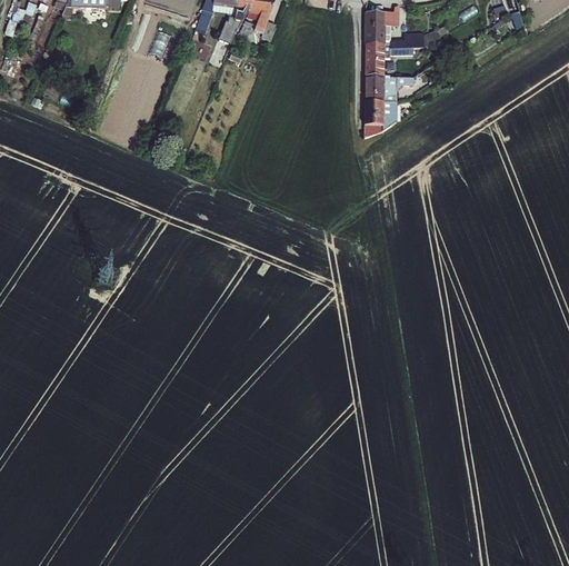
[(73,11),(75,2),(72,2),(72,0),(67,0),(61,10),(73,11)]
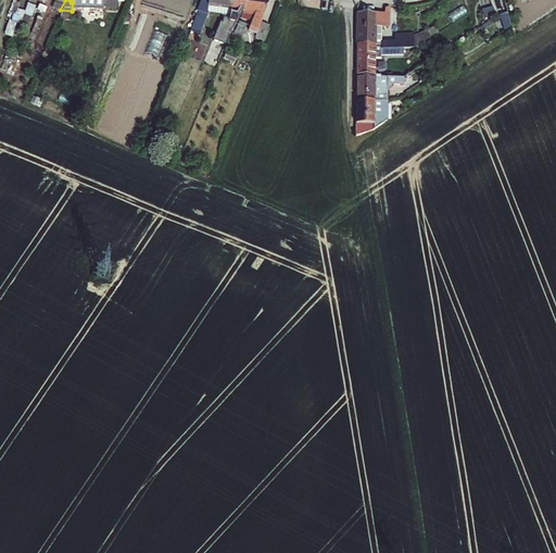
[(222,13),(222,15),(228,16),(230,0),(200,0),(197,8),(199,9),(184,45),(202,52),(205,42),(197,38),(201,27),(202,27),(209,11),(222,13)]
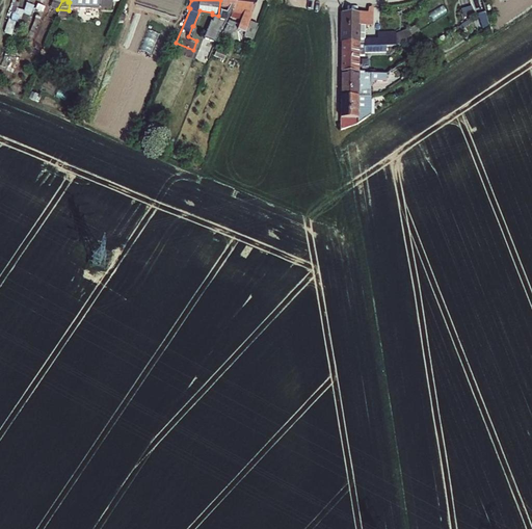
[(233,9),(236,0),(220,0),(218,16),(212,15),(212,19),(218,21),(216,25),(215,25),(205,49),(200,47),(196,53),(209,58),(220,31),(230,15),(233,9)]
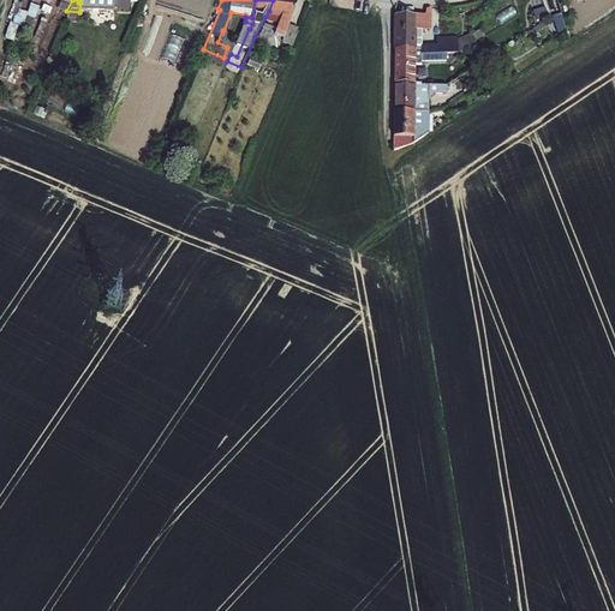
[(273,0),(269,11),(266,17),(278,22),(274,31),(282,35),(297,0),(273,0)]
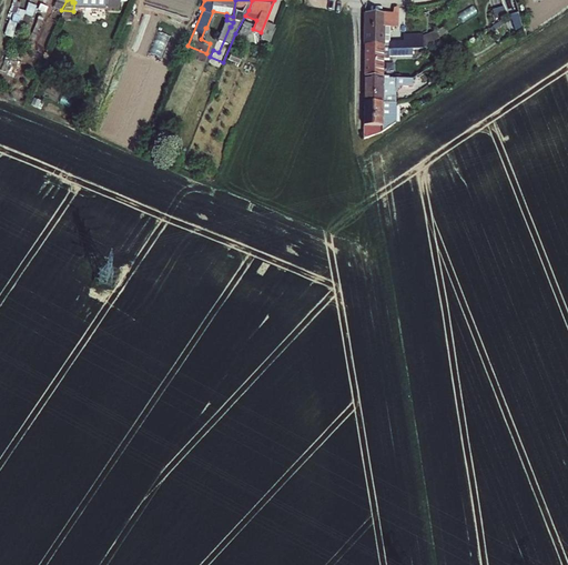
[(389,26),(397,24),(398,11),(393,11),(365,11),(364,42),(391,42),(391,41),(389,26)]
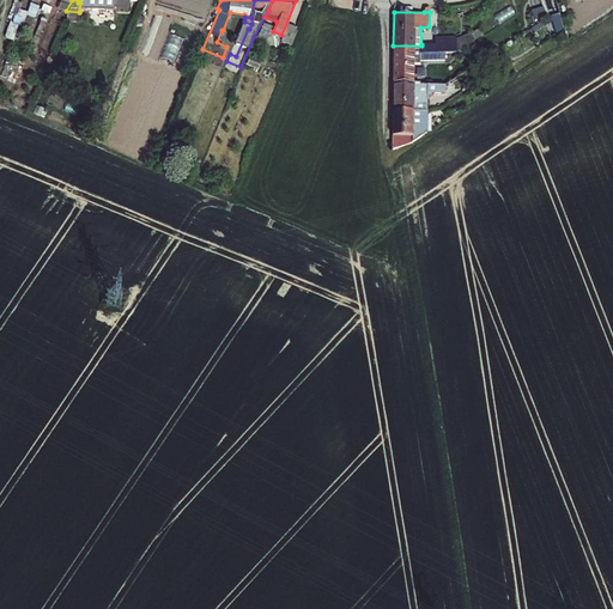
[(565,26),(560,13),(553,16),(559,31),(565,26)]
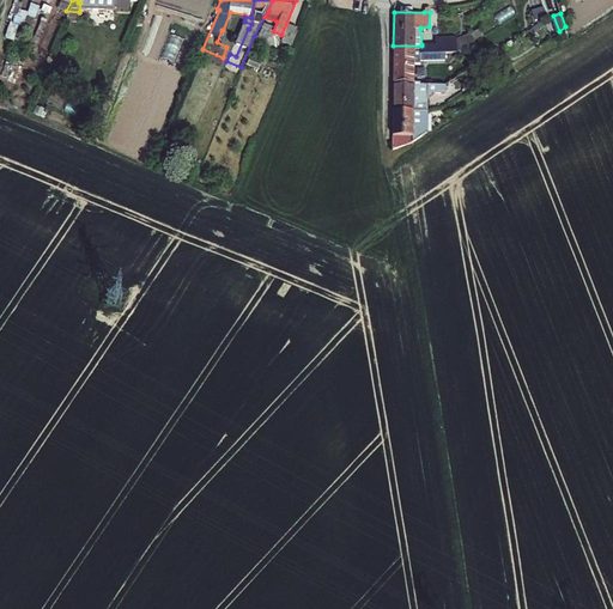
[(265,23),(259,37),(266,41),(272,25),(265,23)]
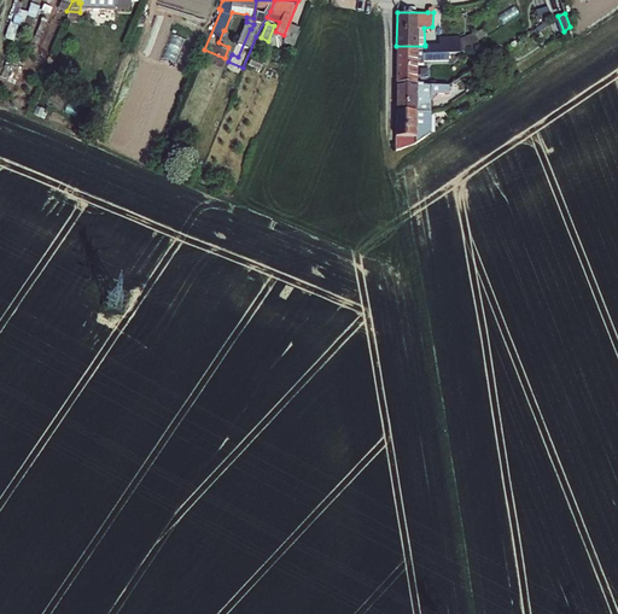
[(299,27),(290,23),(283,41),(292,45),(299,27)]
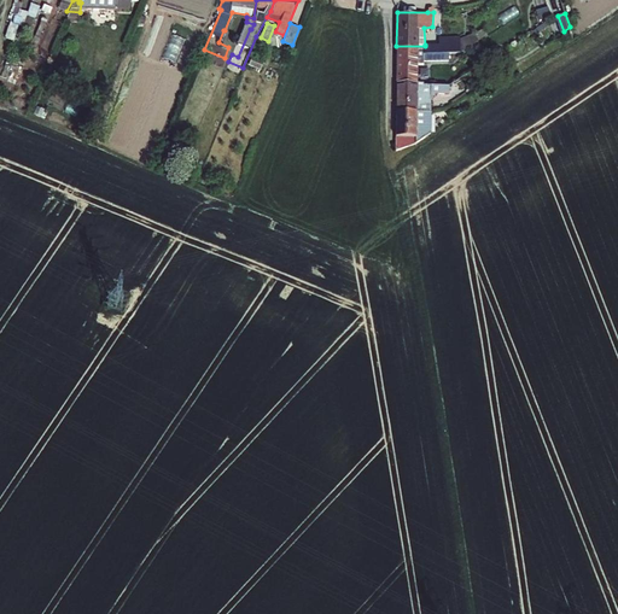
[(461,40),(461,52),(479,40),(474,33),(461,40)]
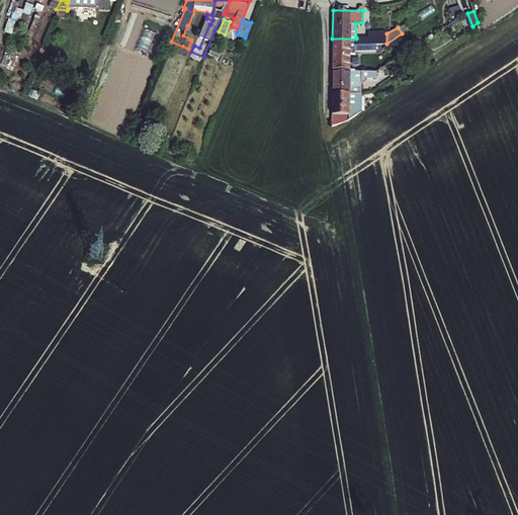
[(356,38),(356,44),(361,44),(375,44),(386,44),(386,33),(386,30),(369,30),(369,37),(356,37),(356,38)]
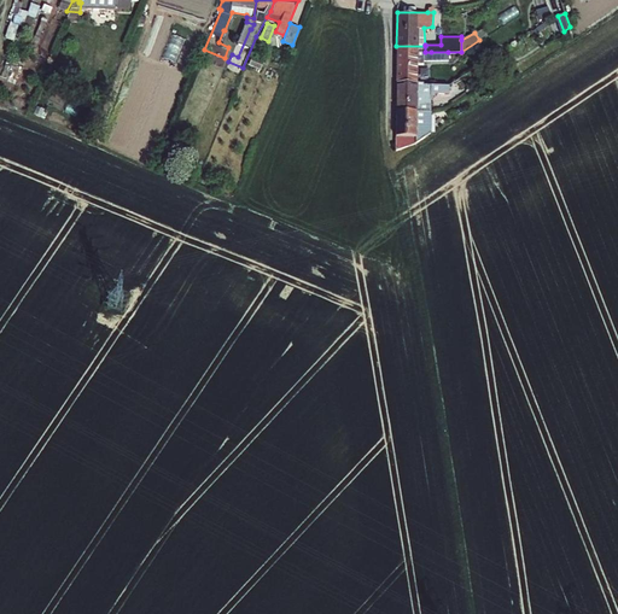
[(417,81),(417,66),(424,66),(424,59),(429,59),(429,56),(431,56),(431,52),(425,52),(425,46),(396,46),(396,81),(417,81)]
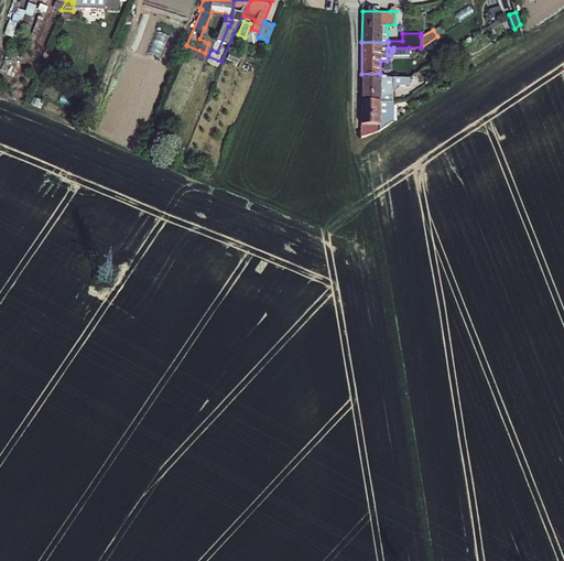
[(380,61),(380,74),(387,74),(387,76),(393,76),(393,67),(387,67),(387,61),(380,61)]
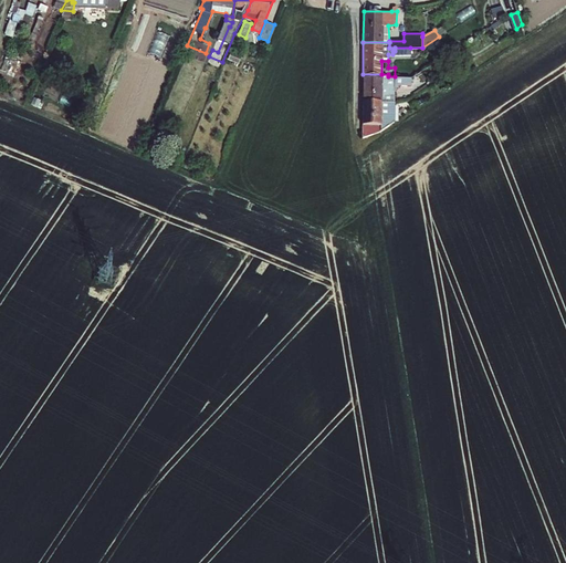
[(410,68),(395,68),(395,76),(411,76),(422,69),(422,65),(410,65),(410,68)]
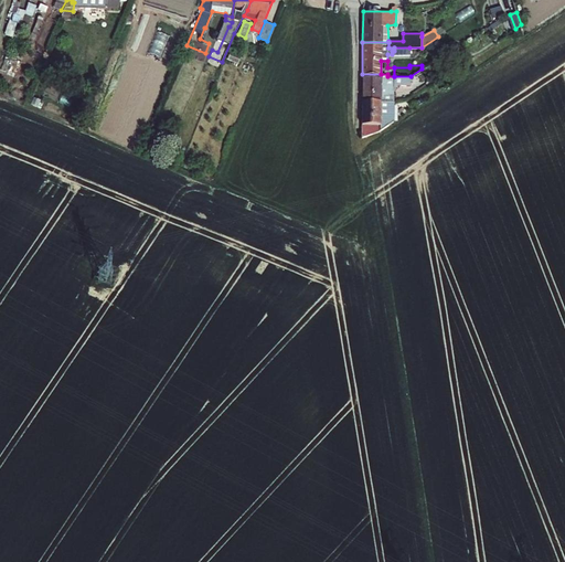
[(381,74),(362,74),(362,101),(394,102),(394,86),(397,86),(397,83),(411,84),(411,76),(394,76),(387,76),(387,74),(381,74)]
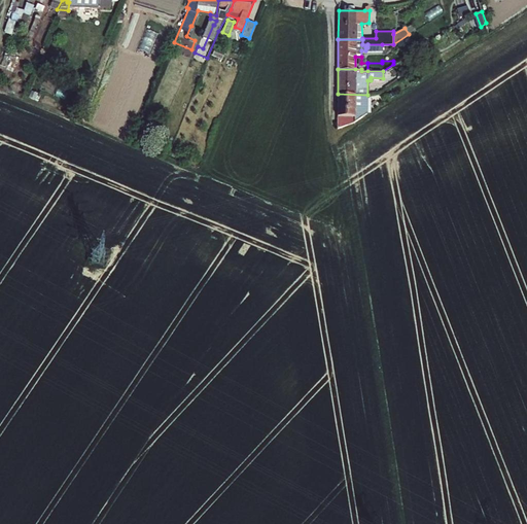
[(367,95),(338,94),(337,128),(355,121),(367,113),(367,95)]
